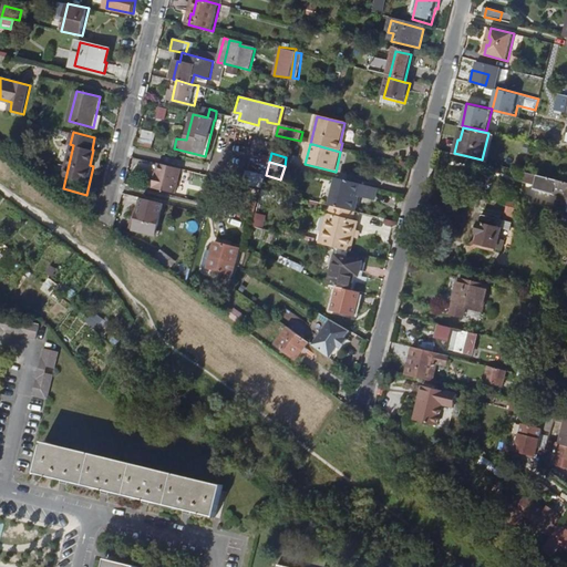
[(182,169),(160,164),(153,188),(176,194),(182,169)]
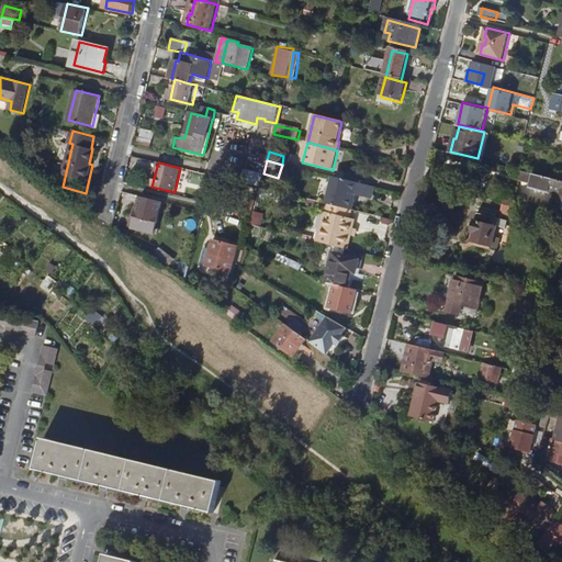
[(451,171),(431,166),(429,176),(449,180),(451,171)]
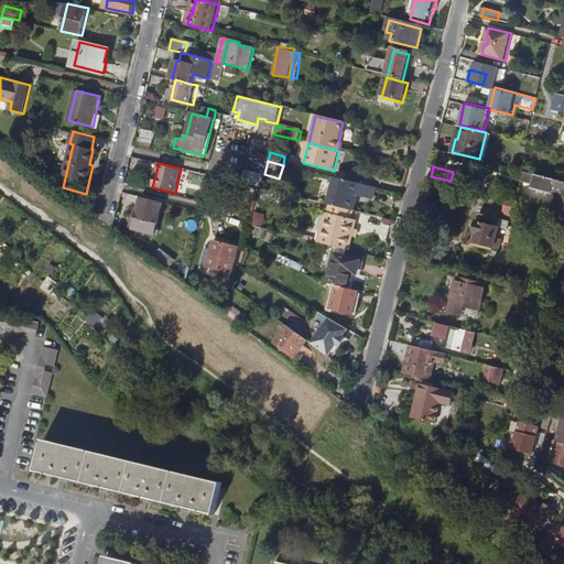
[(245,170),(241,182),(259,186),(261,175),(245,170)]
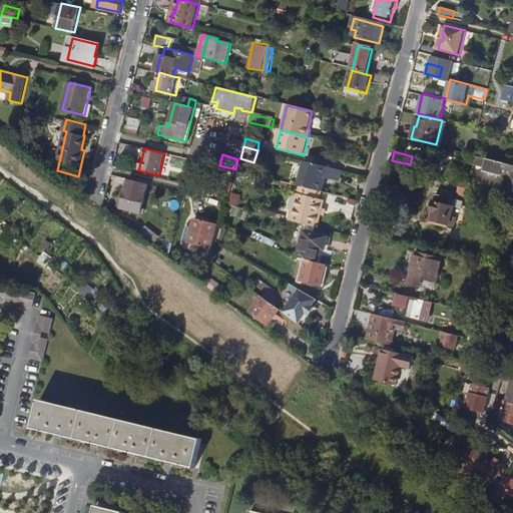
[(412,156),(410,164),(425,168),(427,160),(412,156)]
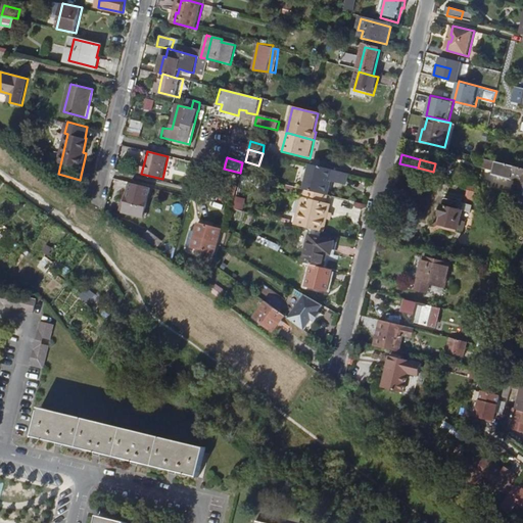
[(520,179),(516,193),(522,194),(522,167),(498,161),(495,173),(520,179)]
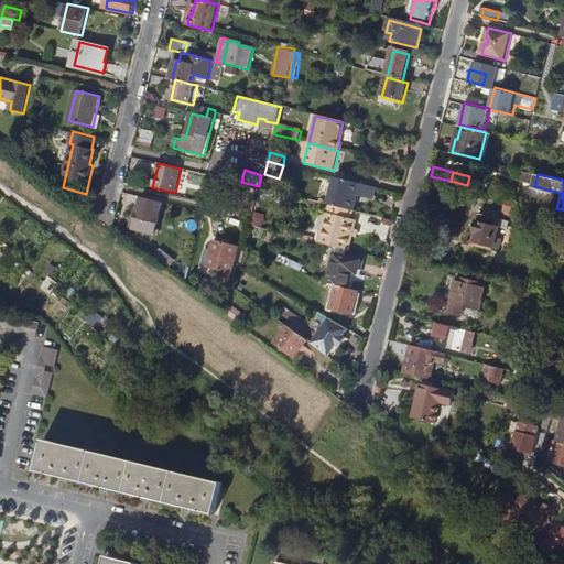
[(372,199),(376,188),(336,179),(329,206),(354,212),(357,195),(367,197),(367,198),(372,199)]
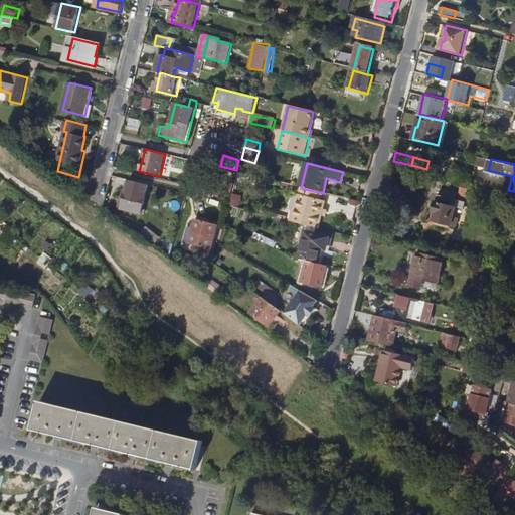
[(236,180),(243,182),(245,174),(238,172),(236,180)]
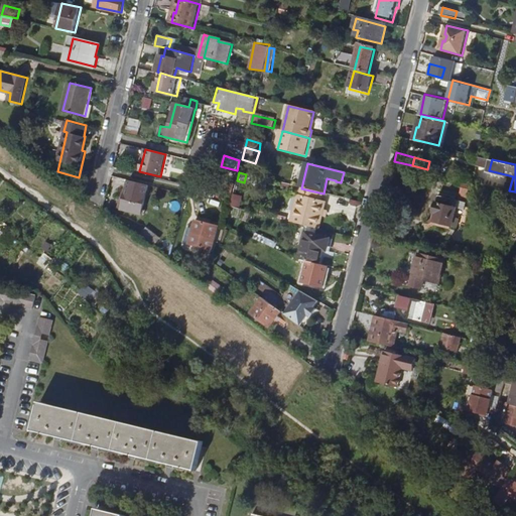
[(266,187),(268,179),(246,174),(244,182),(266,187)]
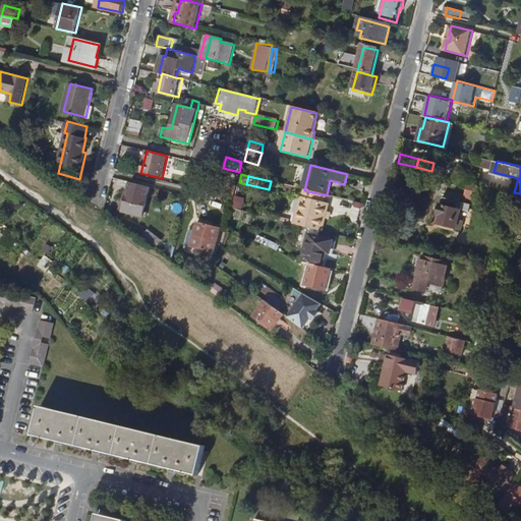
[(218,178),(215,190),(222,192),(228,188),(229,181),(218,178)]
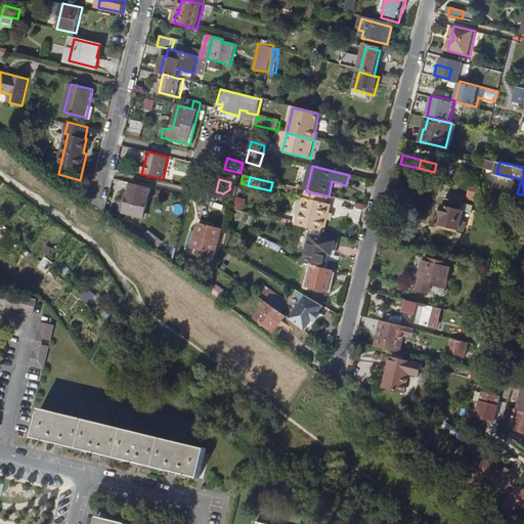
[(490,190),(491,186),(491,185),(475,181),(475,182),(474,186),(472,185),(470,194),(477,197),(476,202),(482,203),(485,189),(490,190)]
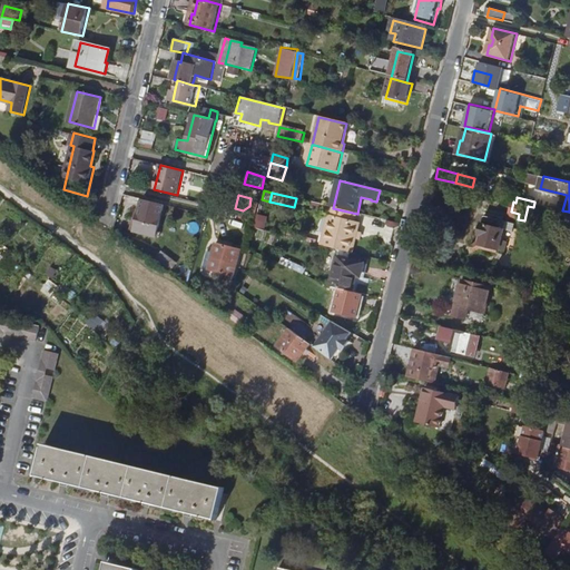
[(157,238),(165,205),(145,200),(144,210),(141,209),(136,233),(157,238)]
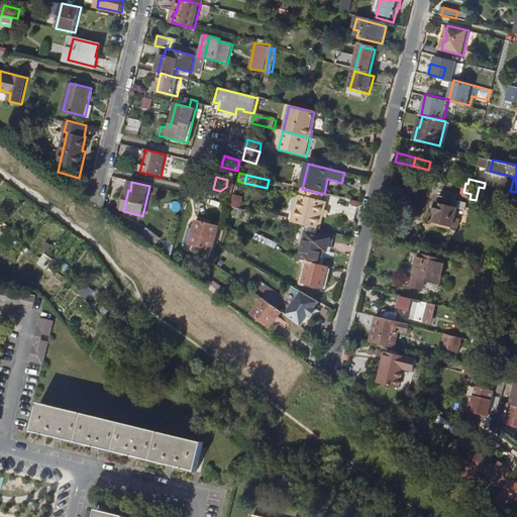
[(300,196),(293,224),(319,231),(326,204),(300,196)]
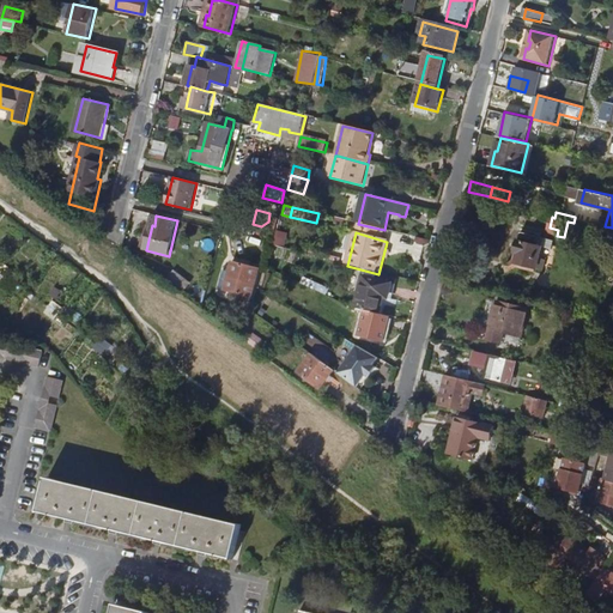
[(556,241),(522,232),(520,243),(517,242),(515,243),(514,249),(515,253),(517,254),(515,263),(545,271),(546,265),(554,267),(558,252),(553,250),(554,247),(556,241)]
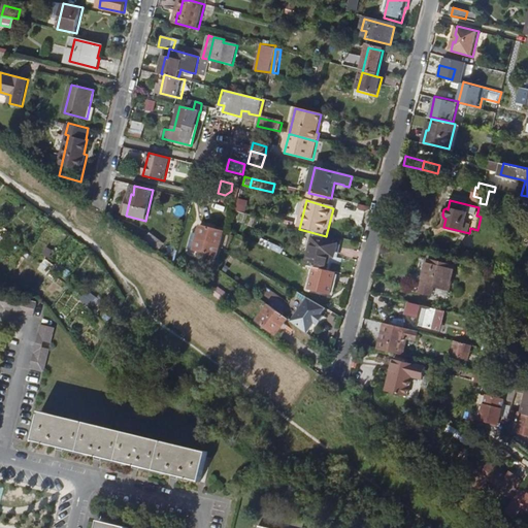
[(203,254),(216,257),(222,233),(199,228),(194,251),(203,254)]
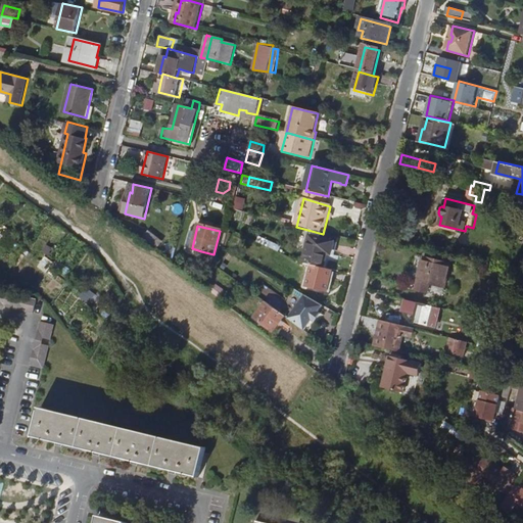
[(305,236),(299,262),(300,263),(312,266),(324,269),(330,242),(305,236)]
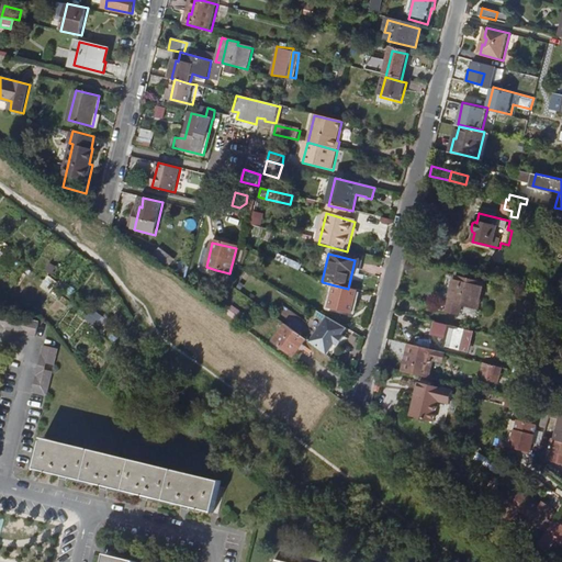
[(284,258),(282,262),(293,268),(295,263),(284,258)]
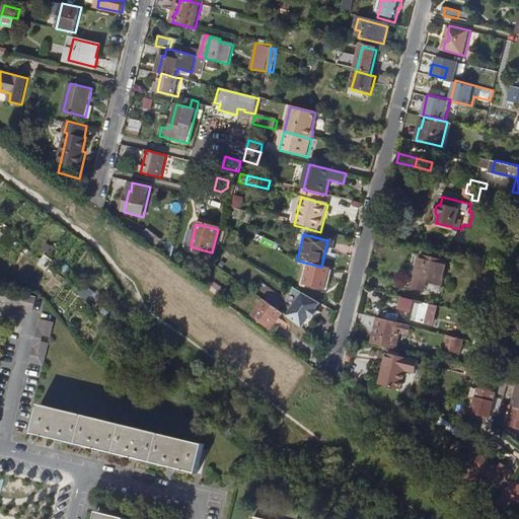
[(444,258),(418,252),(409,285),(421,288),(424,279),(438,283),(444,258)]
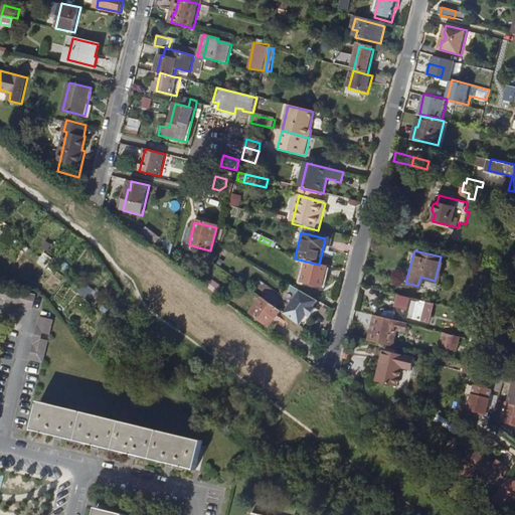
[(322,289),(327,267),(319,265),(307,262),(301,284),(322,289)]
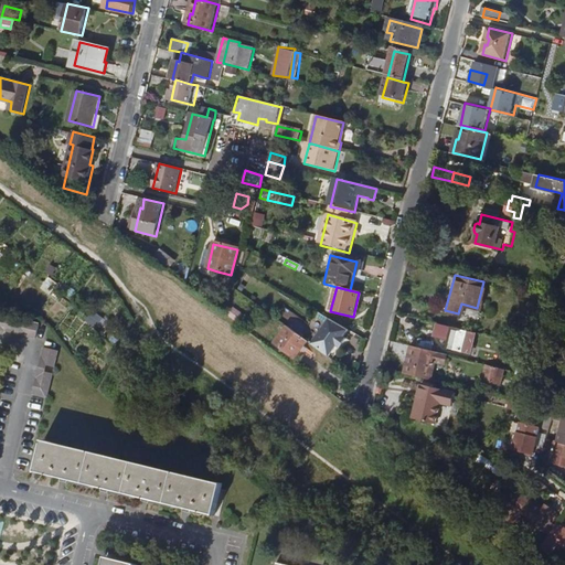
[(465,318),(480,319),(481,310),(466,308),(465,318)]
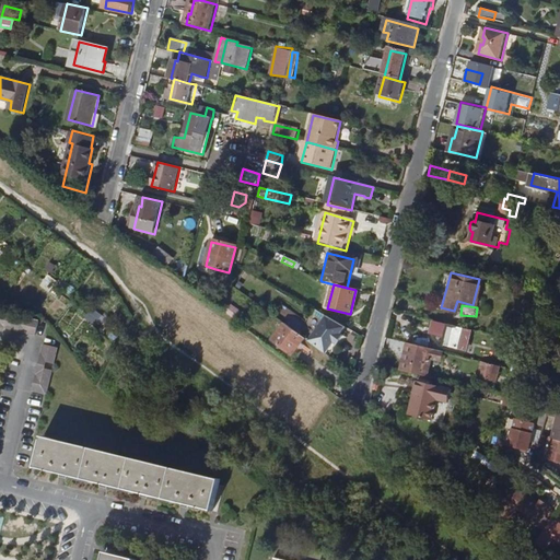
[(0,325),(14,329),(16,315),(0,311),(0,325)]
